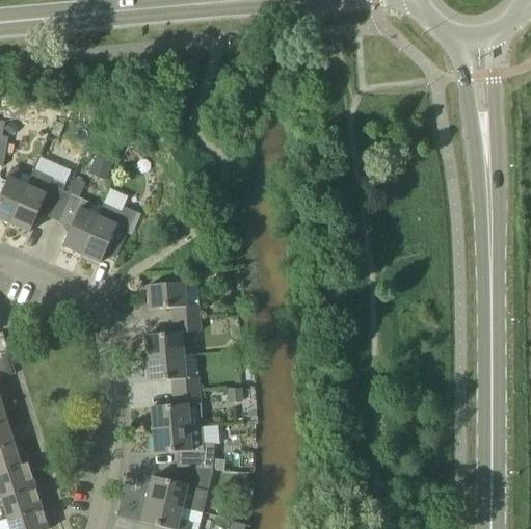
[(9,135),(3,134),(0,133),(0,163),(4,164),(9,135)]
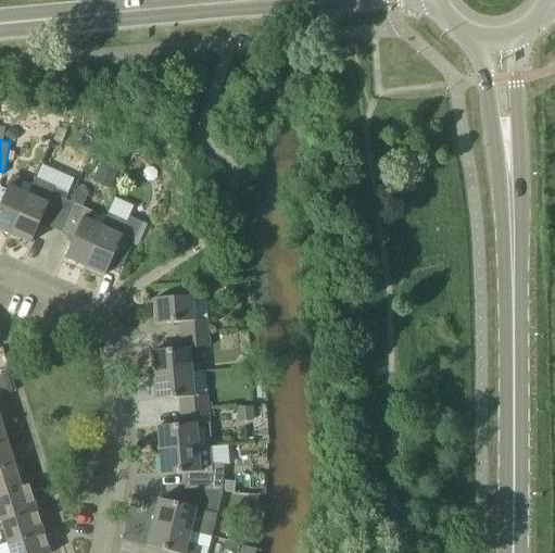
[(0,203),(0,226),(12,231),(33,183),(13,174),(0,203)]
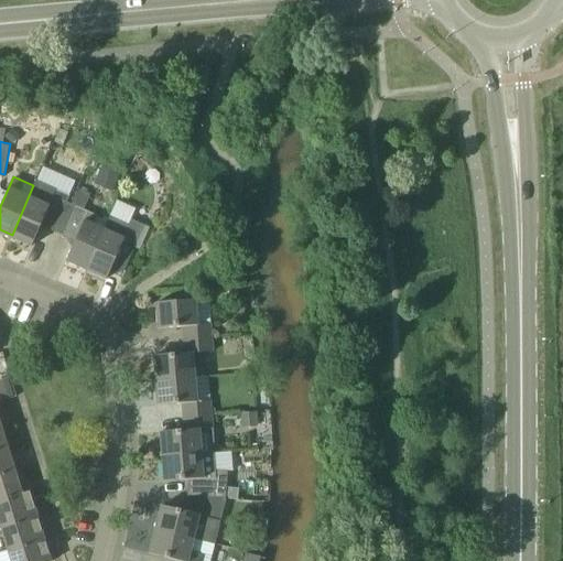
[(35,181),(33,185),(12,235),(32,244),(42,223),(53,228),(65,198),(67,200),(69,193),(56,187),(55,190),(35,181)]
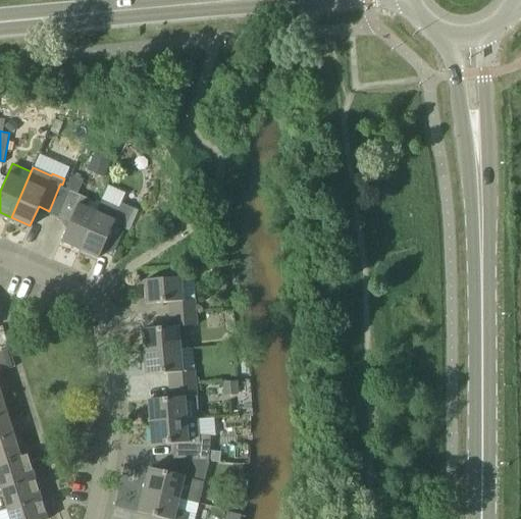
[(61,240),(81,248),(100,204),(91,200),(92,198),(77,192),(85,177),(72,172),(66,187),(71,189),(59,215),(70,220),(61,240)]
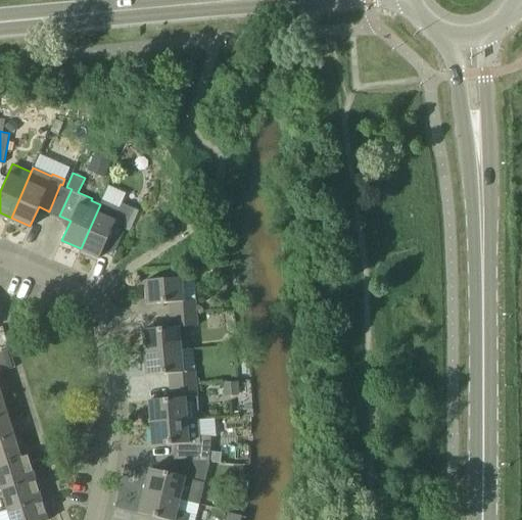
[(66,187),(62,185),(60,184),(49,211),(59,216),(72,189),(66,187)]
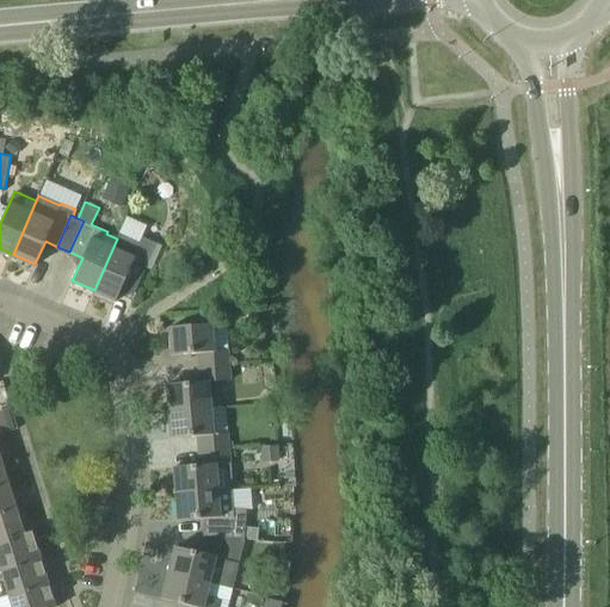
[(119,231),(117,239),(94,290),(116,299),(134,260),(147,266),(158,241),(142,235),(140,241),(119,231)]
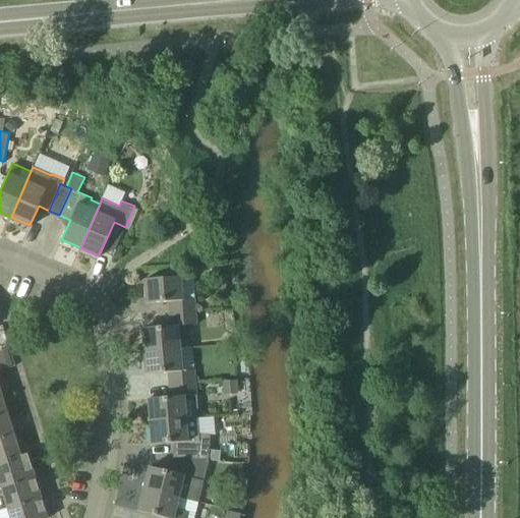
[(171,312),(196,310),(194,297),(183,298),(181,275),(145,278),(147,302),(170,300),(171,312)]
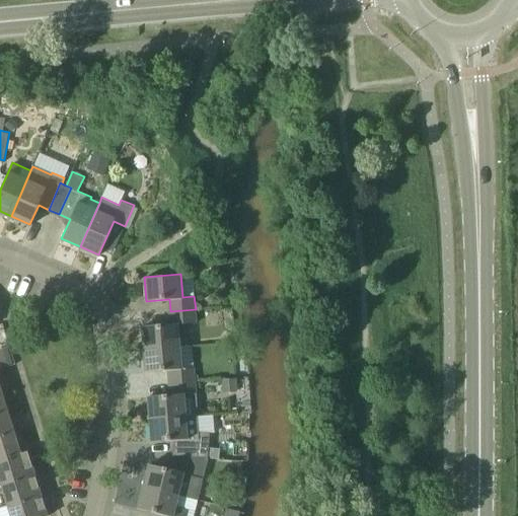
[(144,349),(180,346),(178,323),(197,321),(196,309),(170,311),(171,322),(142,325),(144,349)]
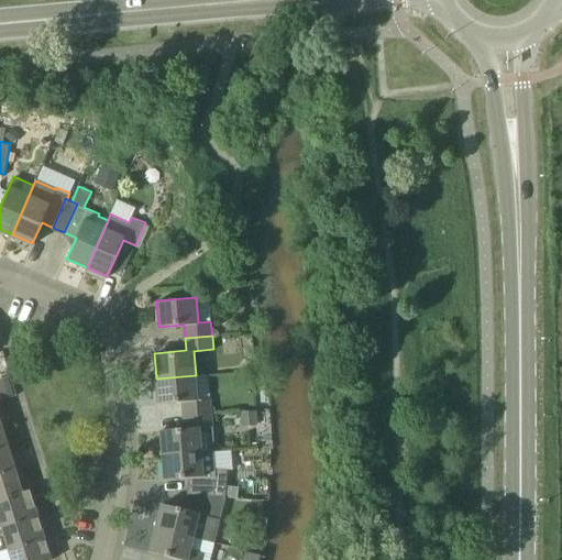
[(185,415),(212,413),(211,397),(198,398),(196,375),(156,379),(158,403),(183,402),(185,415)]
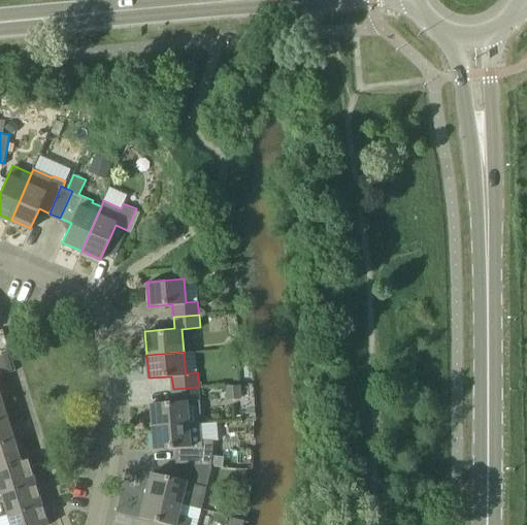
[(13,367),(10,355),(0,357),(0,368),(1,370),(13,367)]
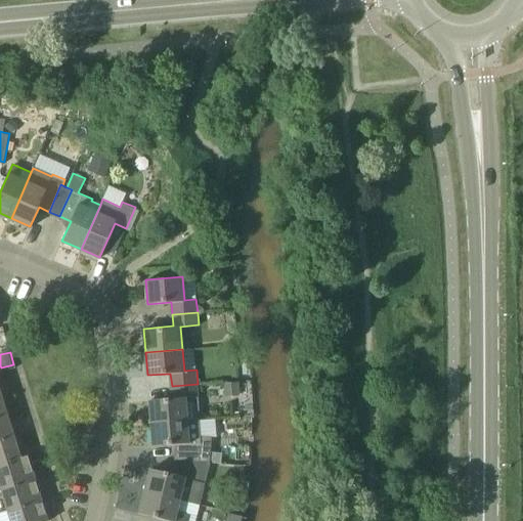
[(225,395),(237,394),(237,382),(225,383),(225,395)]
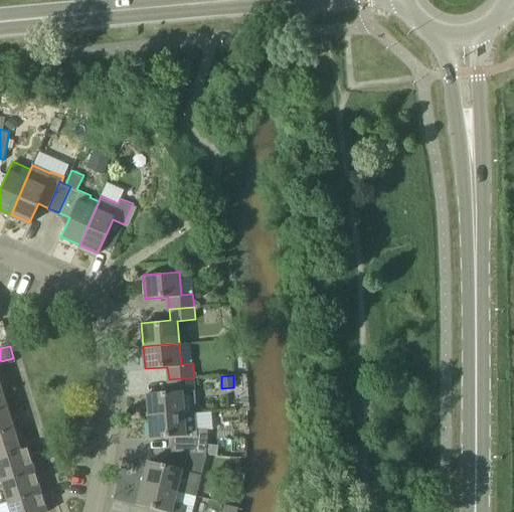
[(196,412),(195,389),(194,377),(169,379),(170,391),(147,392),(149,416),(196,412)]
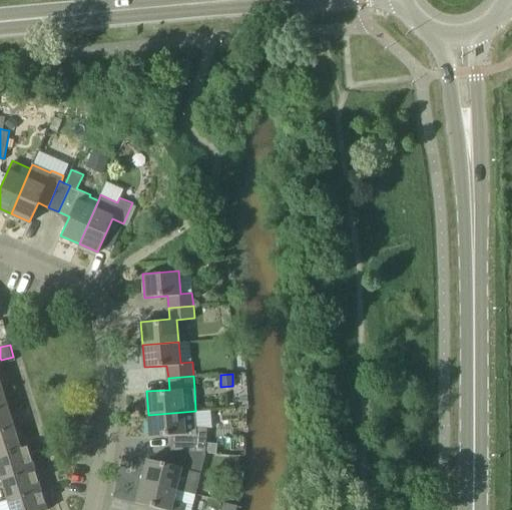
[(0,432),(14,428),(8,407),(0,409),(0,432)]
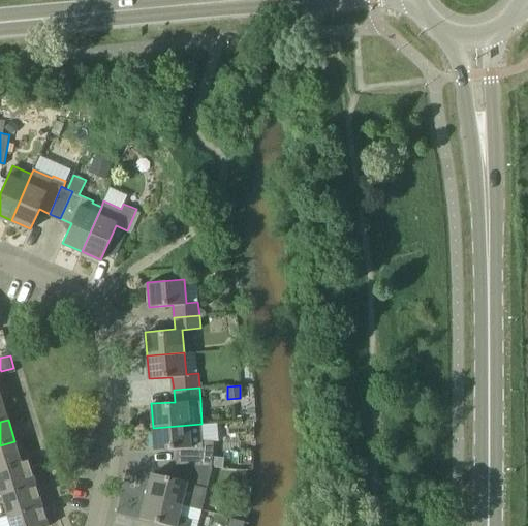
[(176,463),(202,465),(211,465),(212,457),(213,440),(202,439),(202,424),(153,428),(154,450),(177,447),(176,463)]
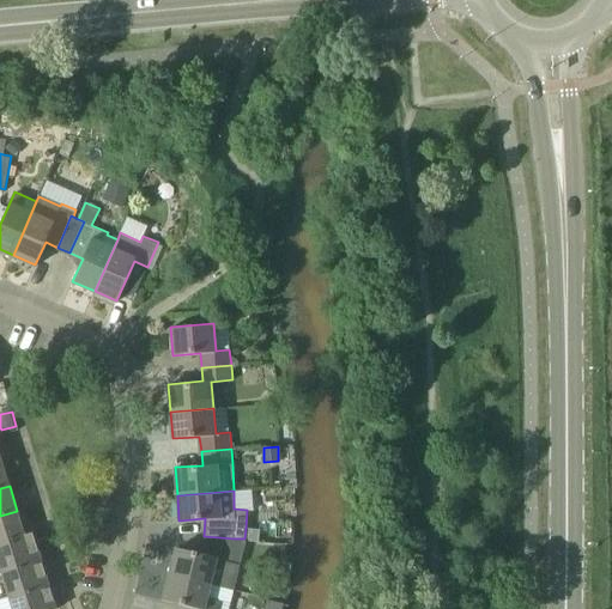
[(0,542),(25,535),(24,534),(17,511),(0,516),(0,542)]
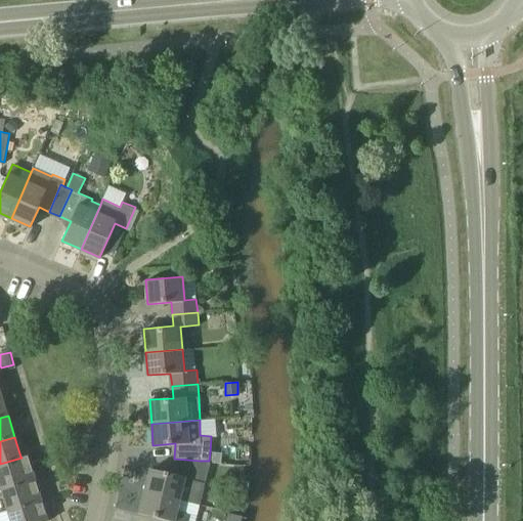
[(210,452),(209,461),(220,462),(220,453),(210,452)]
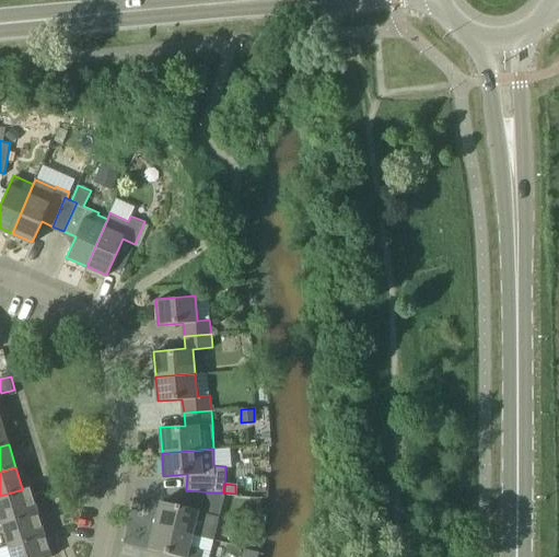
[(0,517),(1,521),(37,510),(30,486),(22,488),(23,489),(0,496),(0,517)]
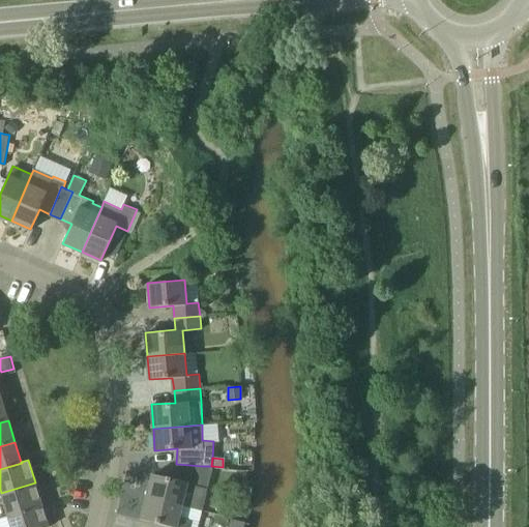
[(211,466),(202,466),(176,464),(176,479),(152,473),(146,496),(182,505),(201,510),(210,470),(211,466)]
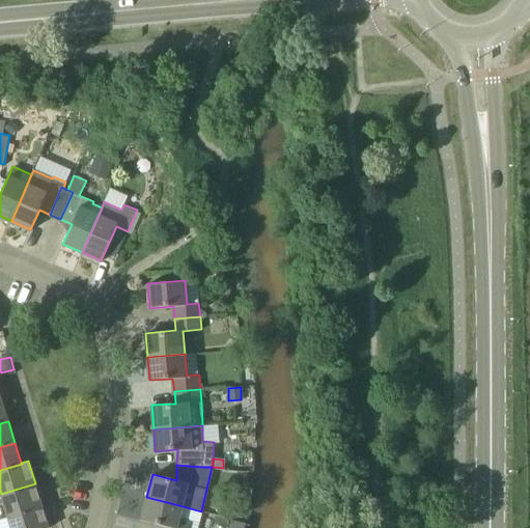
[(8,516),(42,505),(35,483),(1,494),(8,516)]
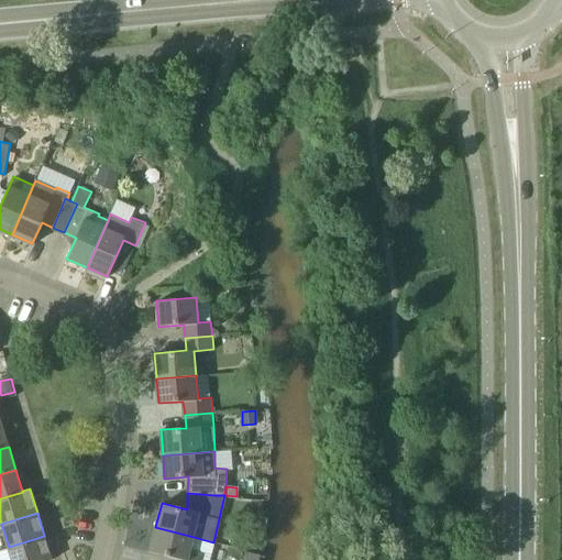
[(190,548),(194,537),(155,527),(150,550),(174,557),(173,559),(201,559),(205,551),(190,548)]
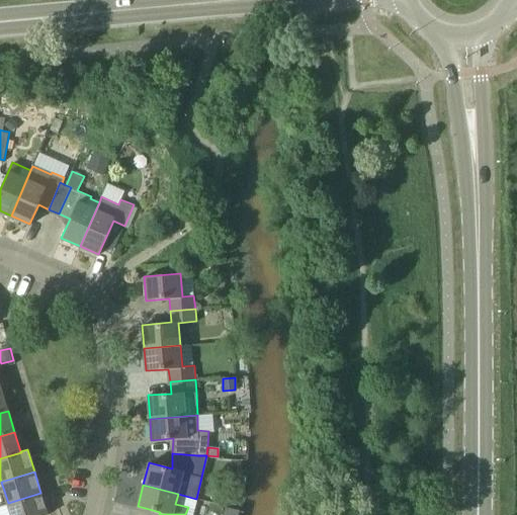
[(40,493),(8,503),(0,505),(0,514),(42,514),(48,514),(40,493)]
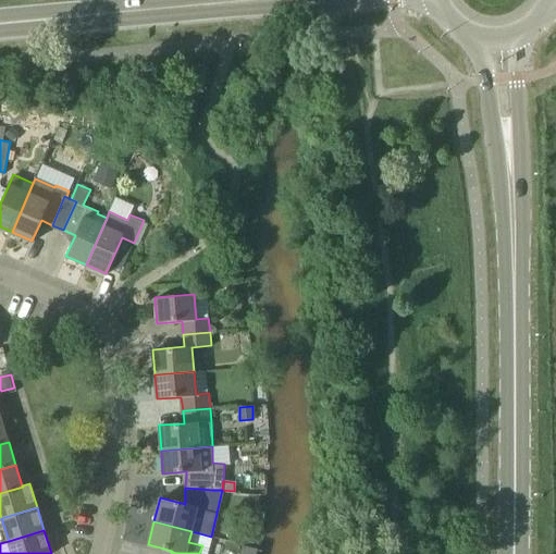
[(244,544),(241,553),(255,553),(257,548),(244,544)]
